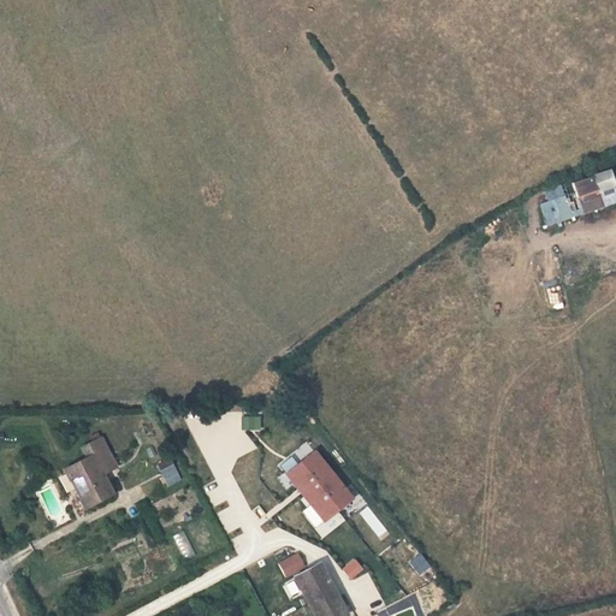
[(610,171),(572,183),(576,197),(578,197),(612,187),(614,185),(610,171)]
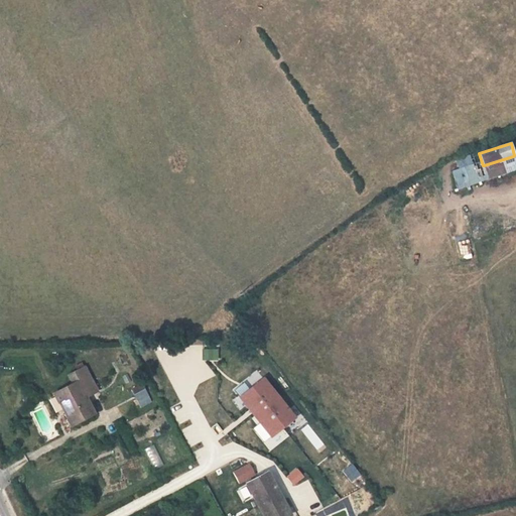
[(515,169),(515,166),(513,156),(484,165),(489,178),(515,169)]
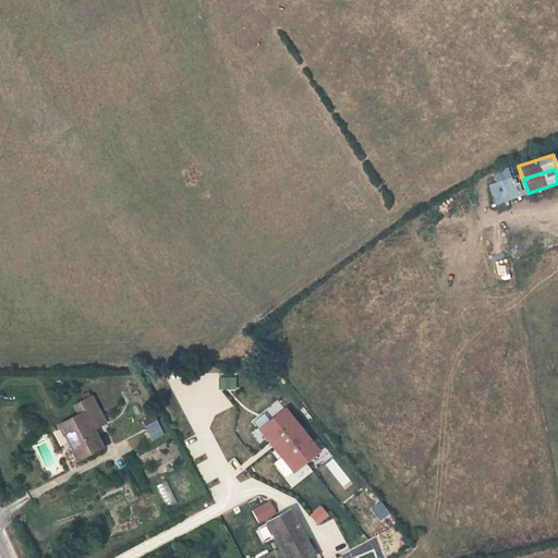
[(60,426),(77,460),(101,447),(93,429),(105,423),(92,398),(75,405),(81,415),(60,426)]
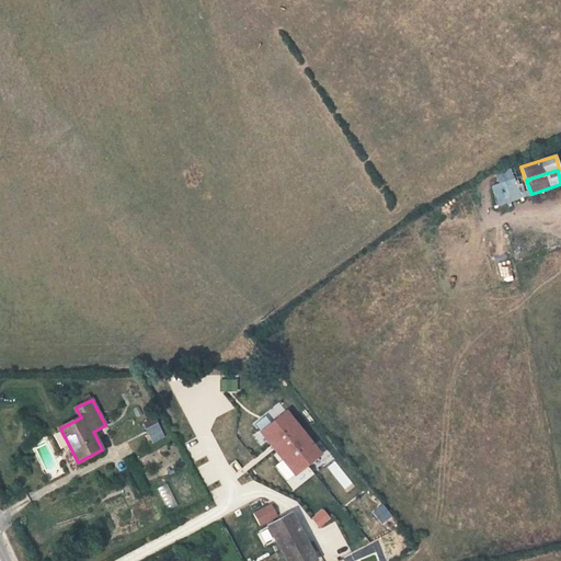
[(321,454),(286,411),(261,432),(295,476),(321,454)]
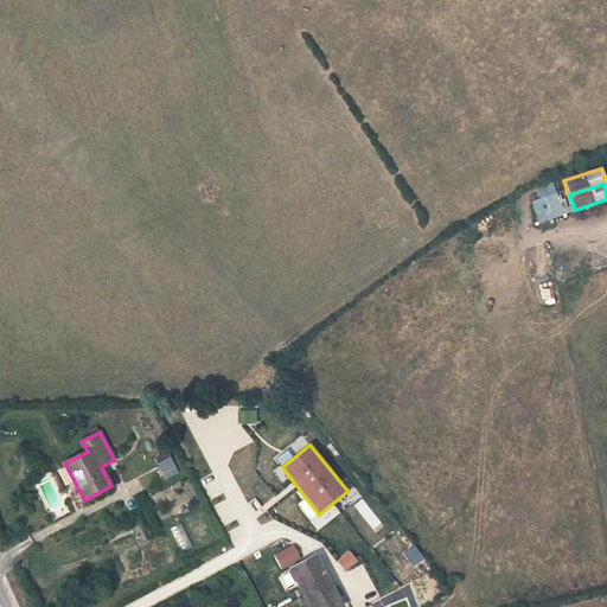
[(167,453),(159,458),(164,467),(172,464),(167,453)]
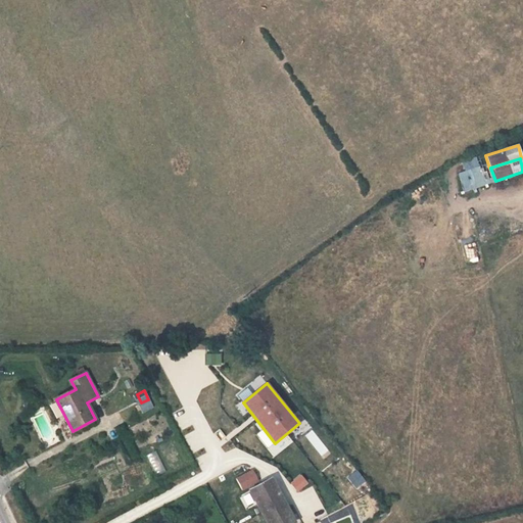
[(156,475),(165,471),(155,450),(146,455),(156,475)]
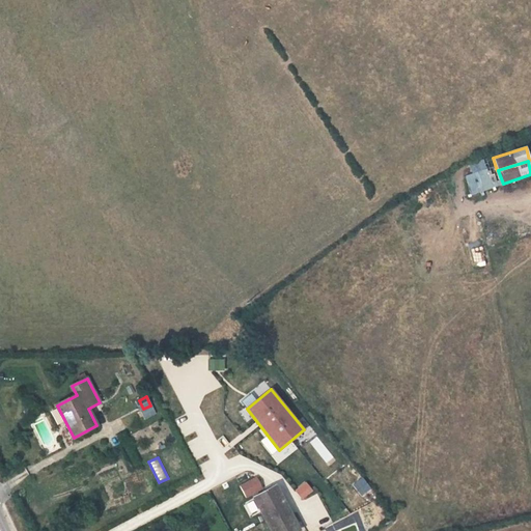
[(276,486),(254,498),(272,530),(295,530),(299,529),(276,486)]
